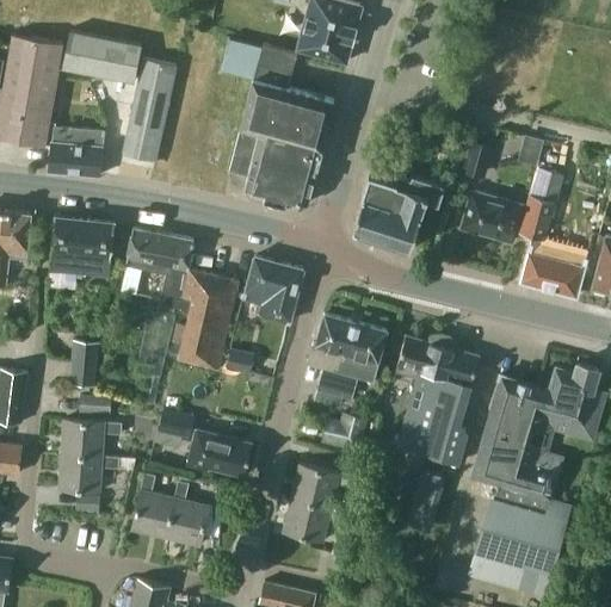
[(334,0),(309,0),(296,51),(346,64),(362,7),(334,0)]
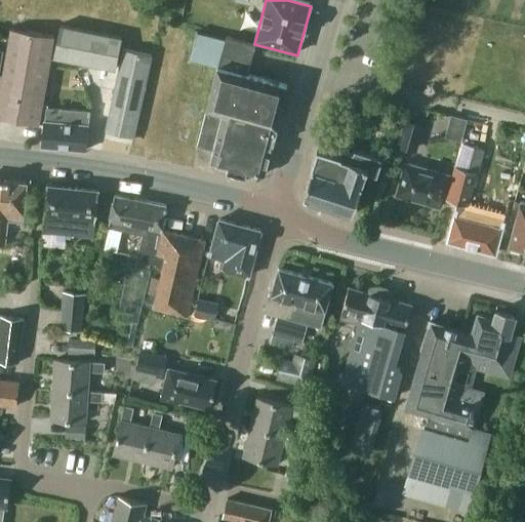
[(115,72),(121,39),(59,27),(53,59),(115,72)]
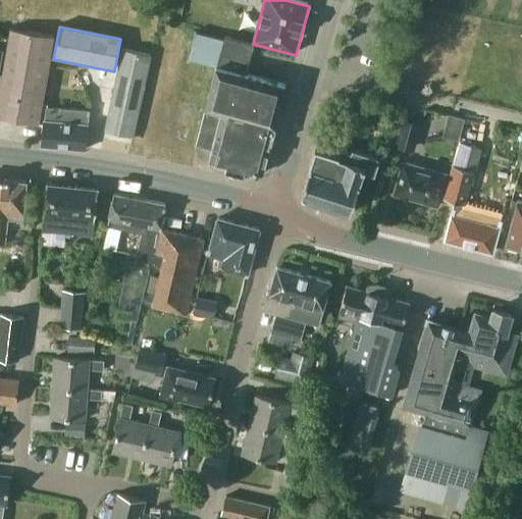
[(41,147),(48,148),(86,151),(90,112),(47,109),(47,106),(41,106),(54,38),(10,31),(0,89),(0,119),(37,126),(37,124),(43,125),(41,147)]
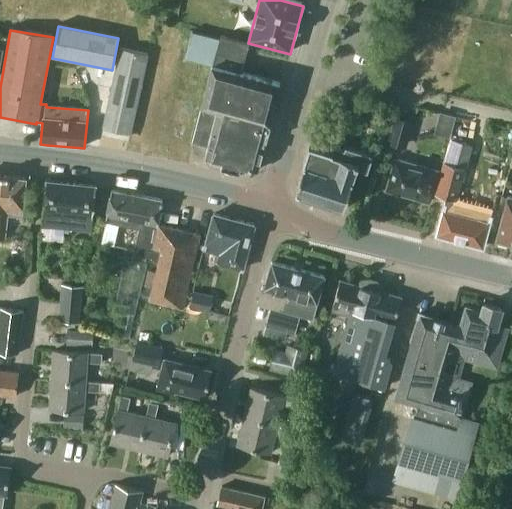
[(186,60),(212,66),(201,107),(191,145),(207,149),(205,157),(210,165),(247,175),(249,175),(257,171),(263,145),(264,145),(269,124),(279,85),(240,74),(248,46),(220,38),(219,41),(193,34),(186,60)]
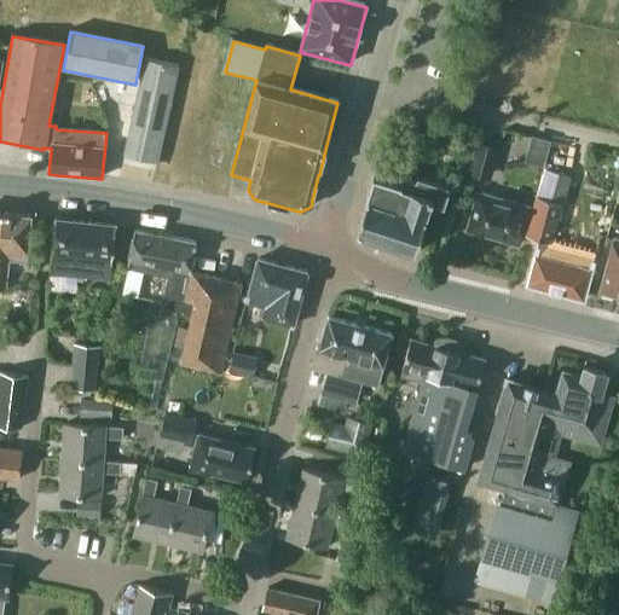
[(157,163),(179,68),(145,61),(125,156),(157,163)]
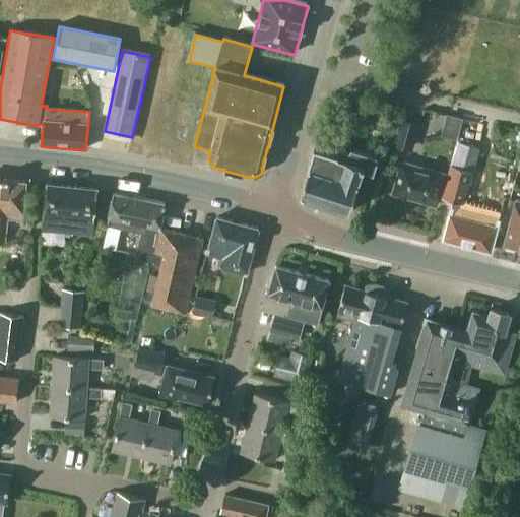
[(446,116),(443,137),(459,139),(463,118),(446,116)]
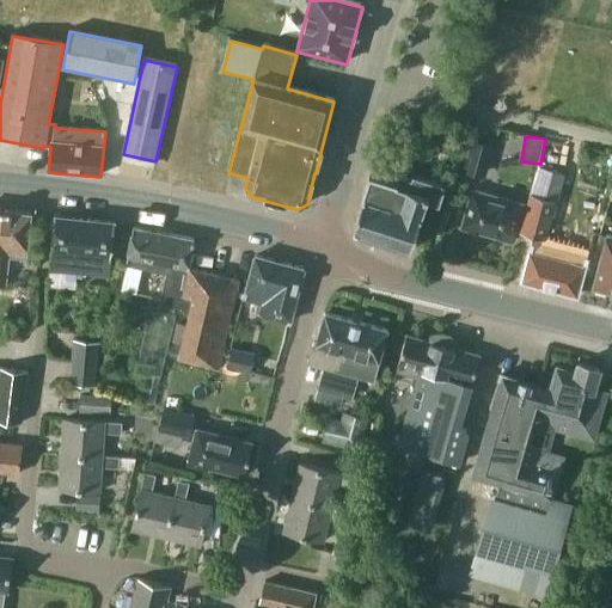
[(461,173),(484,179),(493,148),(470,142),(461,173)]
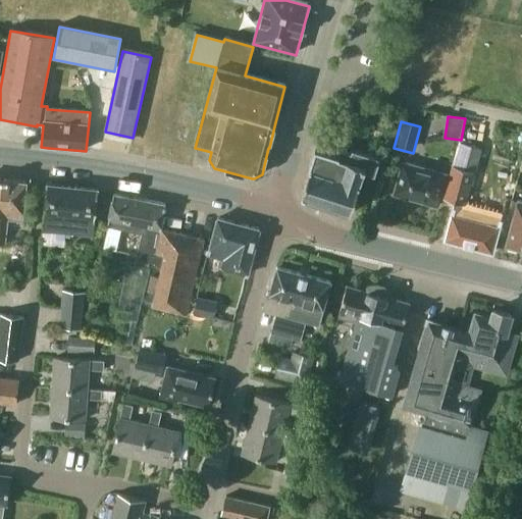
[(351,153),(317,142),(308,168),(309,168),(301,194),(304,198),(350,213),(363,172),(374,175),(379,159),(352,150),(351,153)]
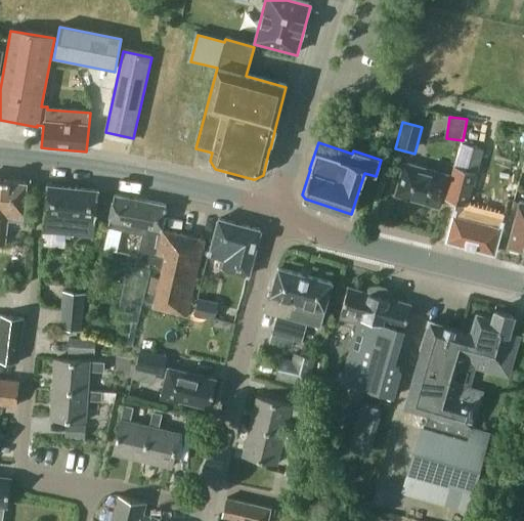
[(460,143),(452,168),(444,200),(456,204),(445,242),(493,255),(507,203),(490,199),(487,211),(467,206),(482,150),(460,143)]
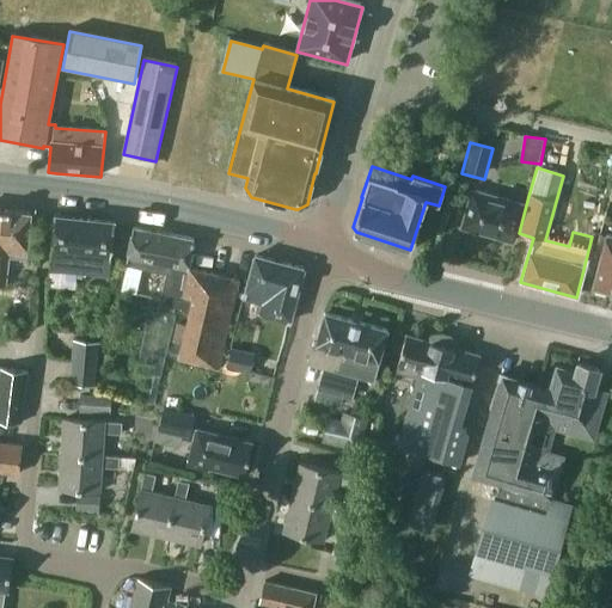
[(460,229),(512,244),(522,207),(471,192),(460,229)]
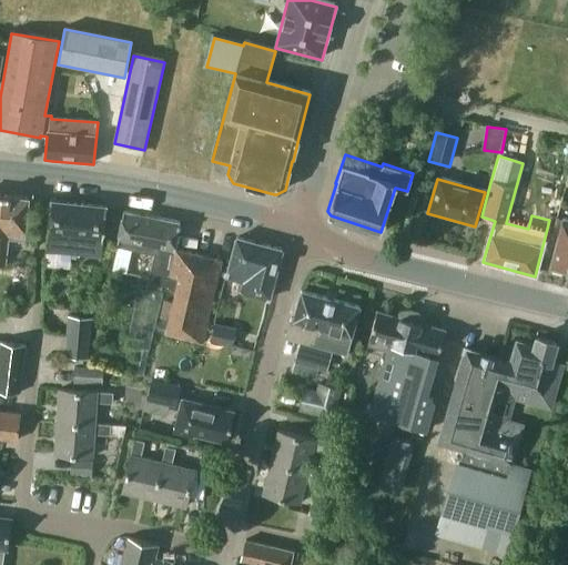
[(23,242),(28,200),(0,197),(0,269),(4,270),(8,240),(23,242)]
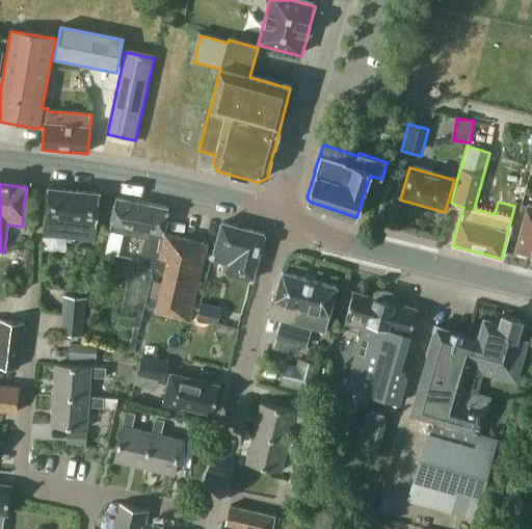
[(43,237),(43,238),(71,240),(95,242),(99,195),(48,190),(43,237)]
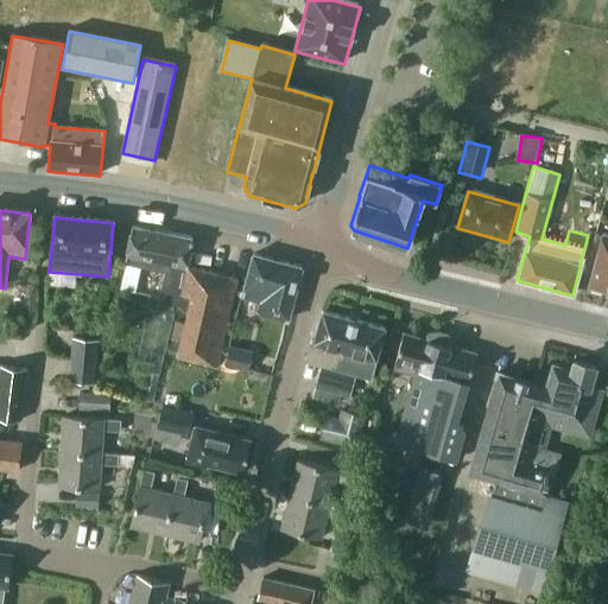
[(125,266),(131,267),(132,267),(140,269),(165,274),(158,305),(172,307),(188,311),(185,320),(184,325),(182,337),(179,347),(178,353),(177,355),(177,356),(176,360),(216,369),(238,280),(192,269),(187,268),(188,261),(192,240),(185,239),(132,228),(125,266)]
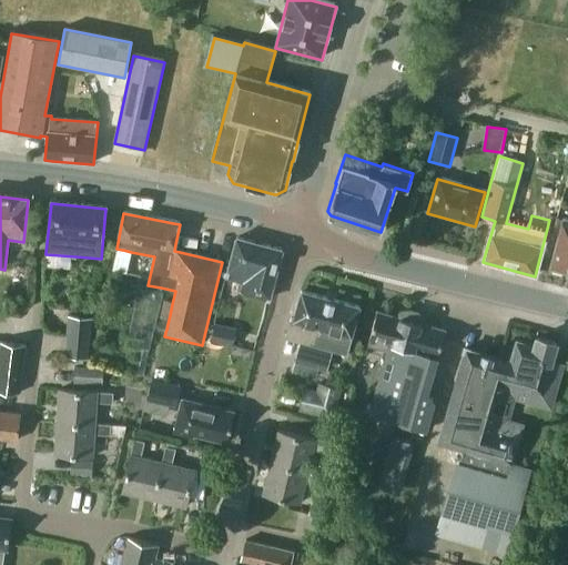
[(567,221),(563,220),(550,268),(567,272),(567,221)]
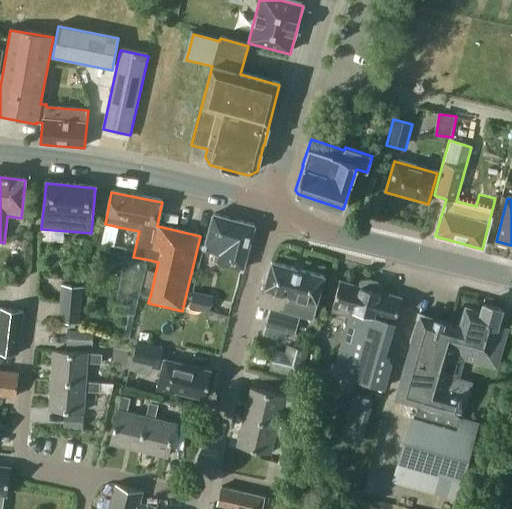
[(213,264),(217,265),(242,272),(253,227),(254,227),(253,225),(252,226),(214,216),(214,215),(212,216),(212,217),(203,252),(215,255),(213,264)]
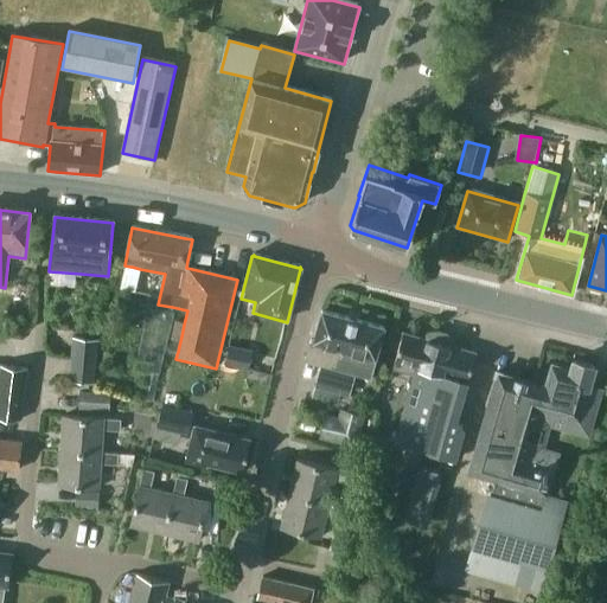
[(321,365),(315,387),(340,395),(349,397),(355,374),(370,378),(384,329),(321,313),(313,342),(310,342),(305,360),(321,365)]
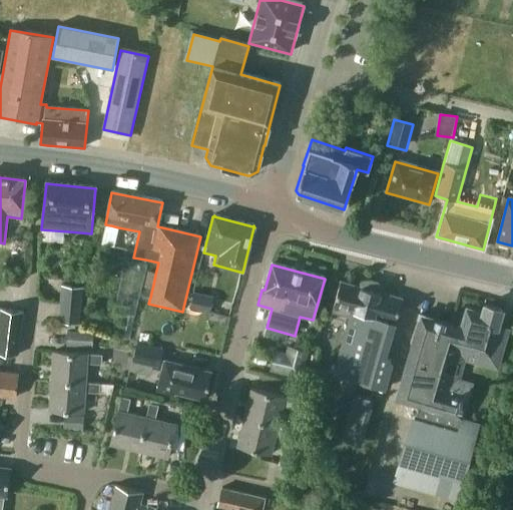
[(386,355),(402,300),(383,295),(384,289),(377,284),(370,282),(361,283),(359,288),(340,283),(332,314),(349,319),(333,377),(385,391),(392,365),(386,355)]
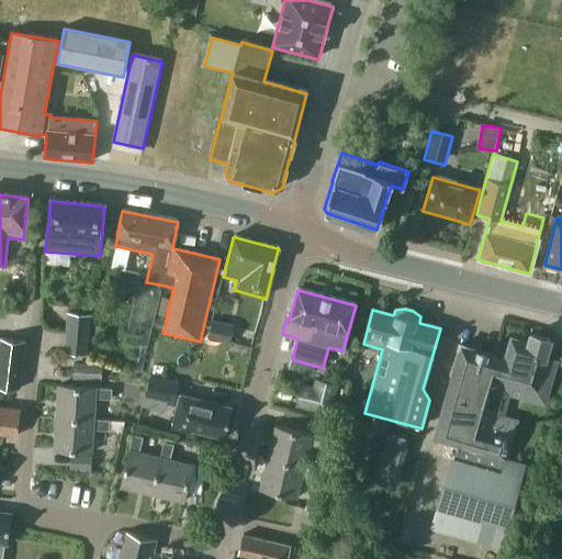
[(87,357),(90,317),(68,315),(64,355),(87,357)]
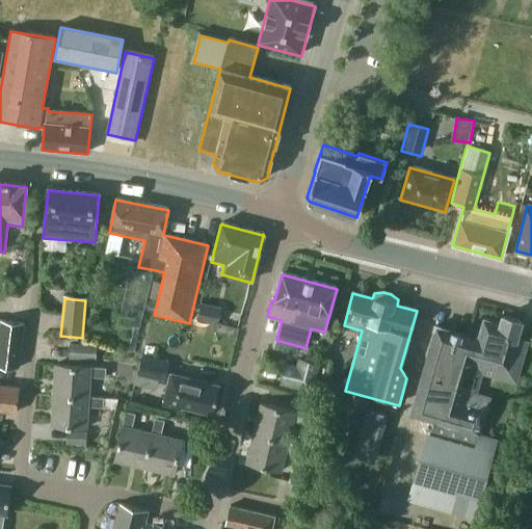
[(216,326),(220,310),(201,305),(196,322),(216,326)]
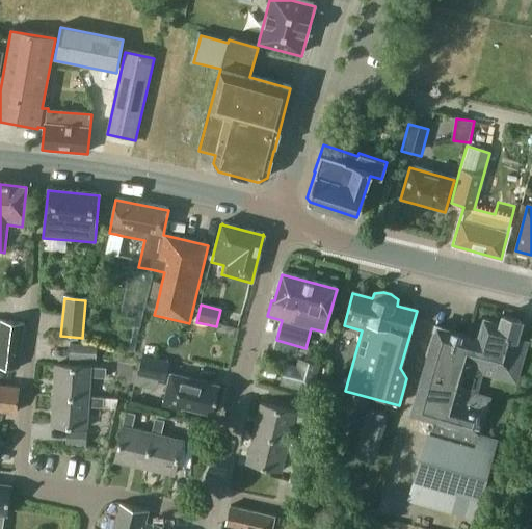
[(483,320),(478,340),(473,354),(509,365),(521,323),(502,318),(500,324),(483,320)]
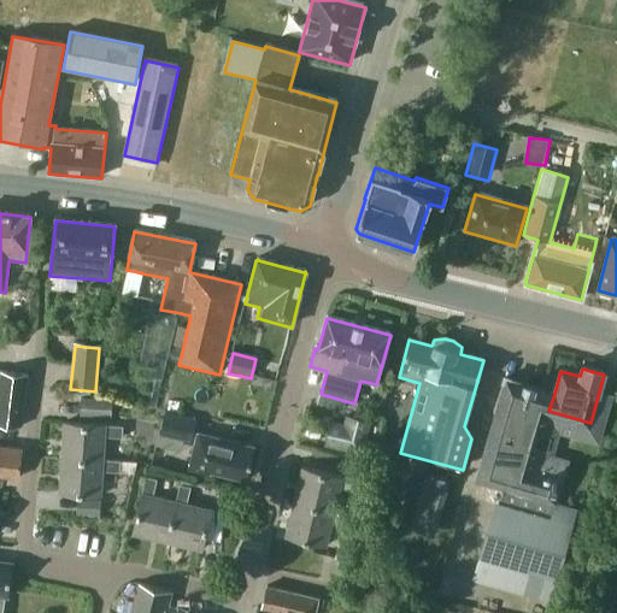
[(0,425),(23,429),(28,377),(0,372),(0,425)]
